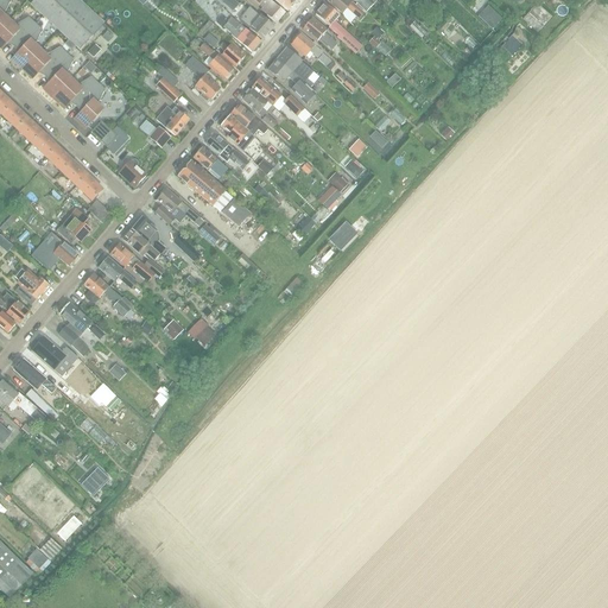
[(0,0),(0,29),(10,20),(4,14),(12,0),(11,0),(0,0)]
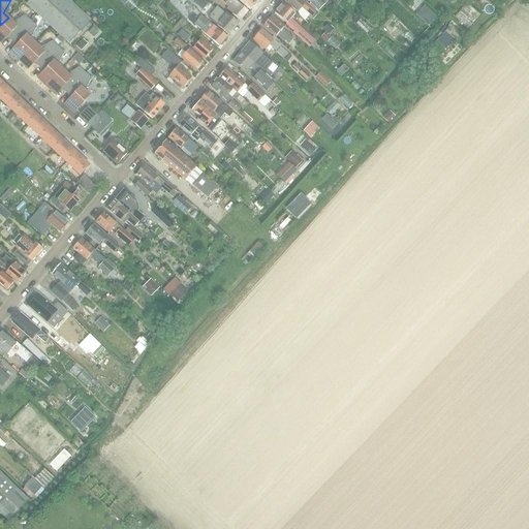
[(30,0),(27,4),(69,42),(90,20),(69,0),(30,0)]
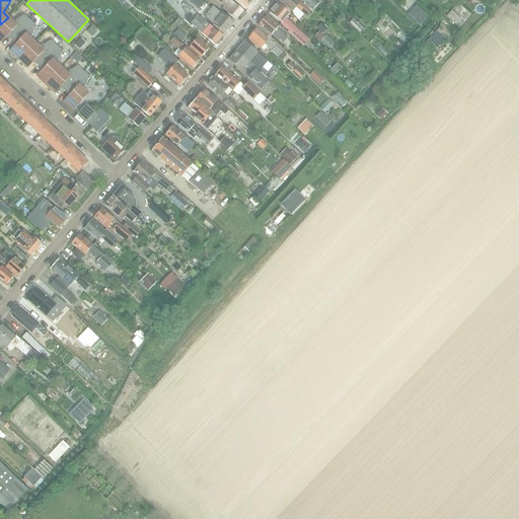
[(217,0),(225,7),(223,9),(235,20),(243,11),(230,0),(217,0)]
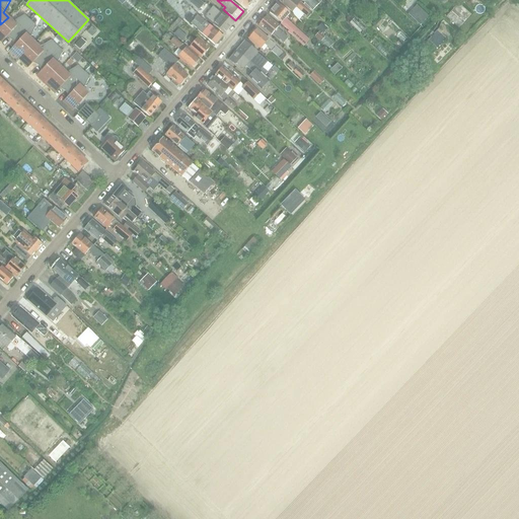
[(233,0),(245,10),(252,0),(233,0)]
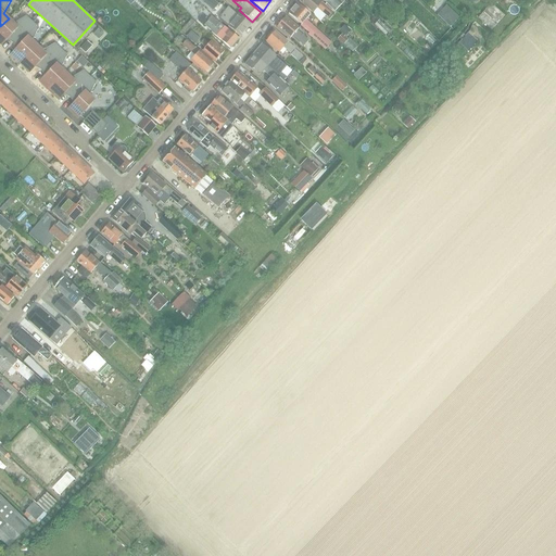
[(300,0),(299,1),(313,13),(317,9),(328,17),(333,12),(323,3),(321,3),(317,0),(300,0)]
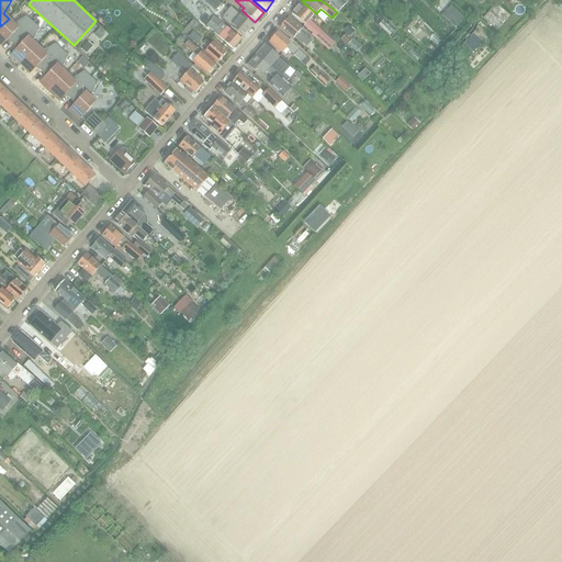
[(326,0),(339,12),(349,1),(347,0),(326,0)]
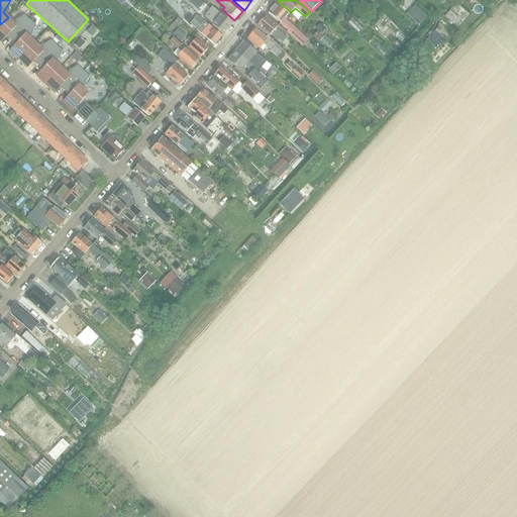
[(468,11),(459,2),(440,18),(449,27),(468,11)]
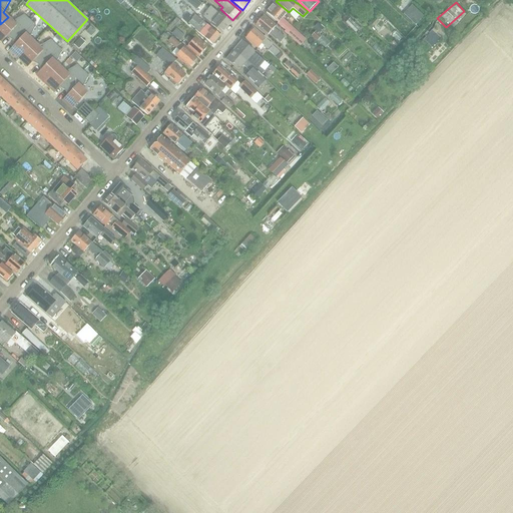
[(285,32),(295,41),(300,46),(306,40),(300,35),(285,22),(290,16),(287,13),(275,3),(266,13),(279,23),(278,24),(286,31),(285,32)]
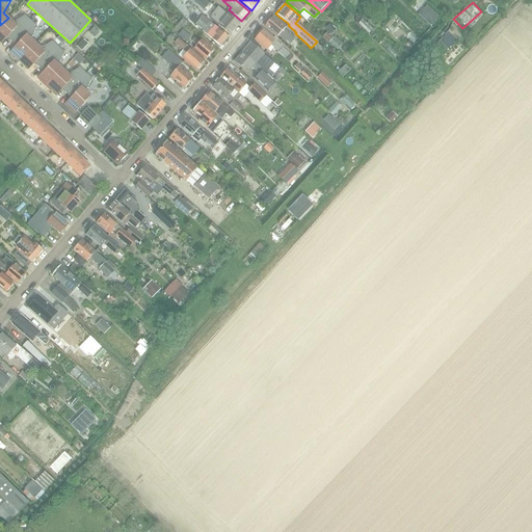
[(427,5),(419,15),(430,26),(439,17),(427,5)]
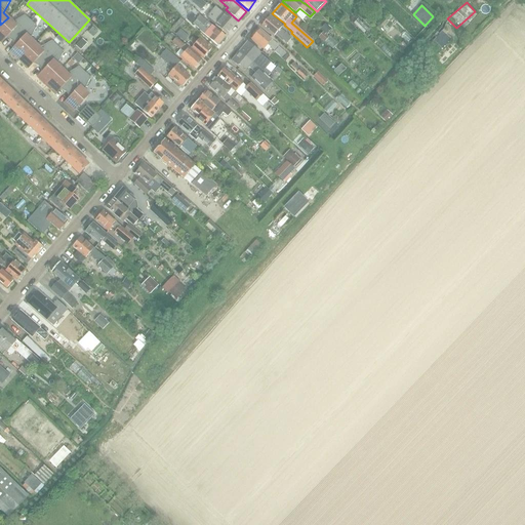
[(216,7),(207,18),(208,18),(227,35),(237,23),(226,13),(225,14),(216,7)]
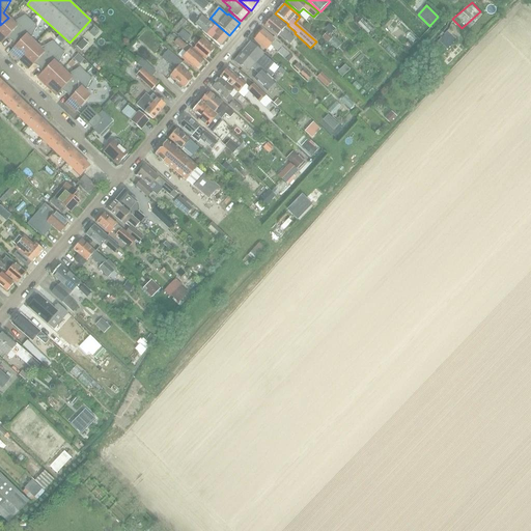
[(34,11),(29,16),(32,20),(37,15),(34,11)]
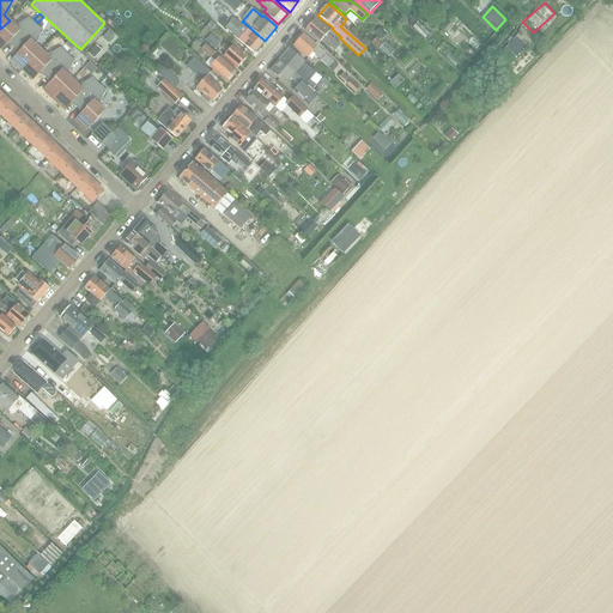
[(263,43),(248,29),(235,18),(231,22),(225,16),(219,23),(234,36),(254,54),(263,43)]
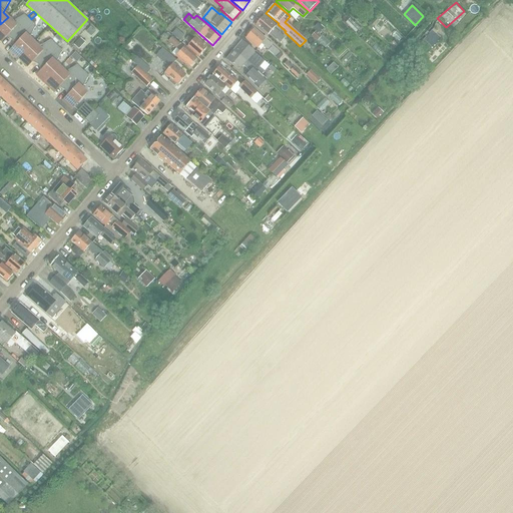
[(8,34),(12,38),(30,20),(24,14),(13,21),(8,17),(0,24),(0,40),(1,41),(8,34)]
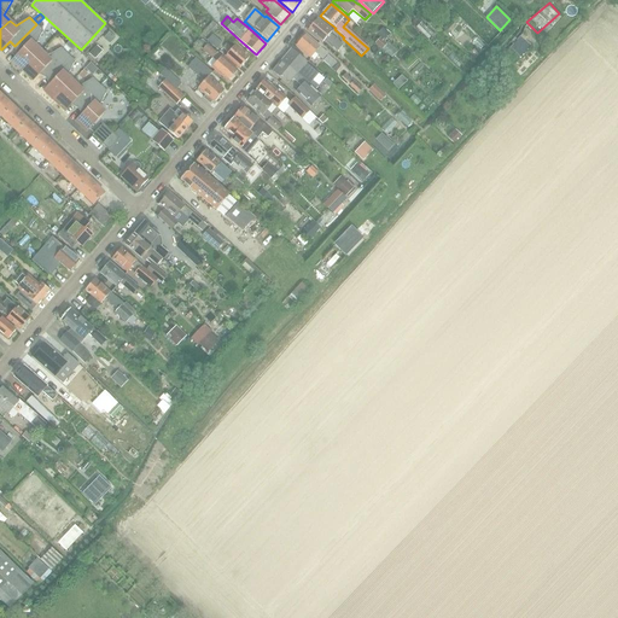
[(318,19),(307,31),(322,44),(325,40),(332,46),(338,40),(334,38),(331,34),(332,31),(318,19)]
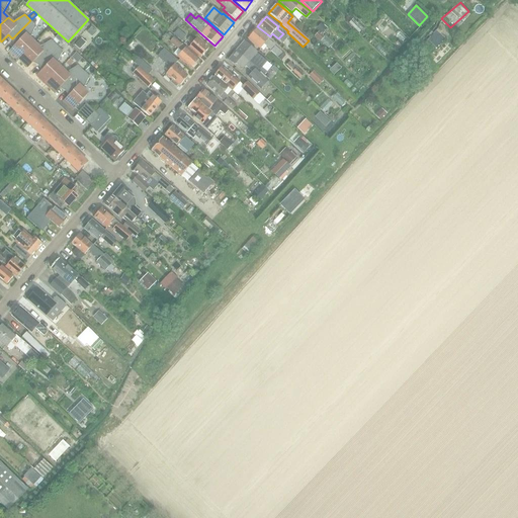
[(170,27),(173,30),(182,20),(178,17),(170,27)]
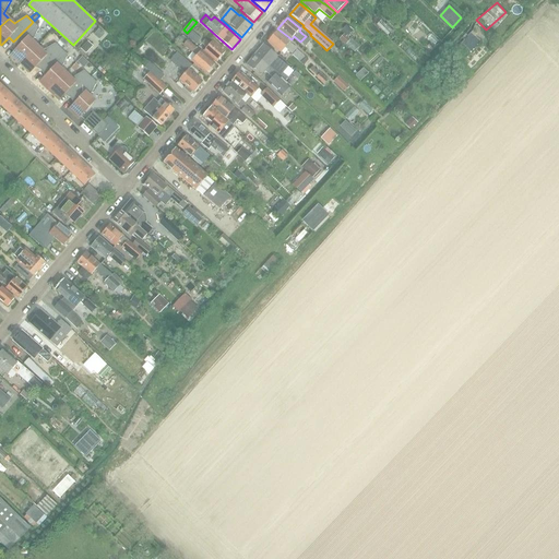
[(11,55),(21,63),(37,46),(32,40),(39,27),(33,22),(13,42),(19,47),(11,55)]
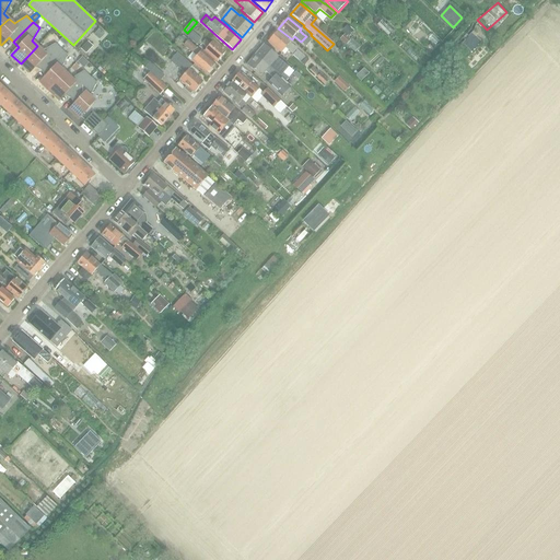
[(341,31),(345,34),(348,37),(353,31),(347,25),(341,31)]
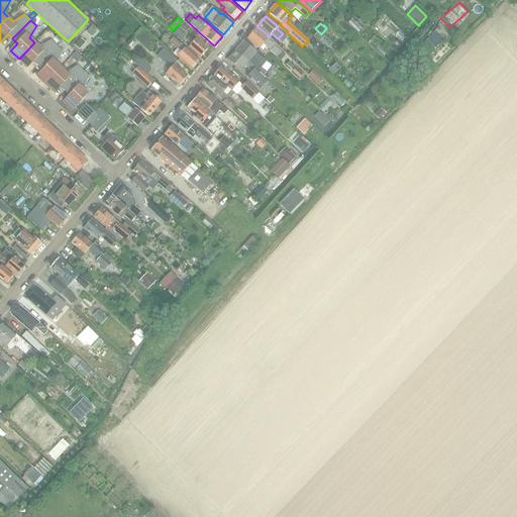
[(247,38),(261,48),(264,44),(271,50),(275,45),(268,39),(269,39),(255,28),(247,38)]
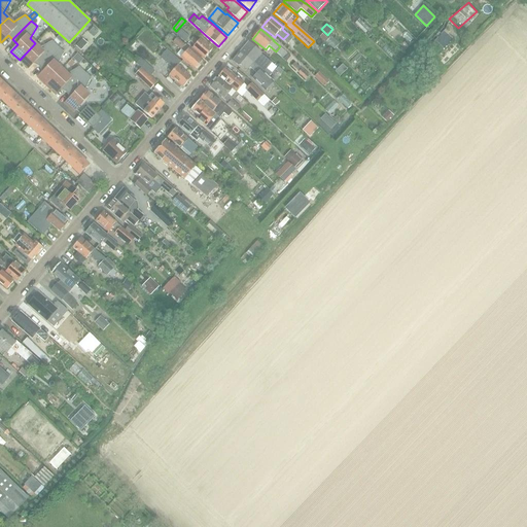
[(177,35),(184,42),(189,37),(182,30),(177,35)]
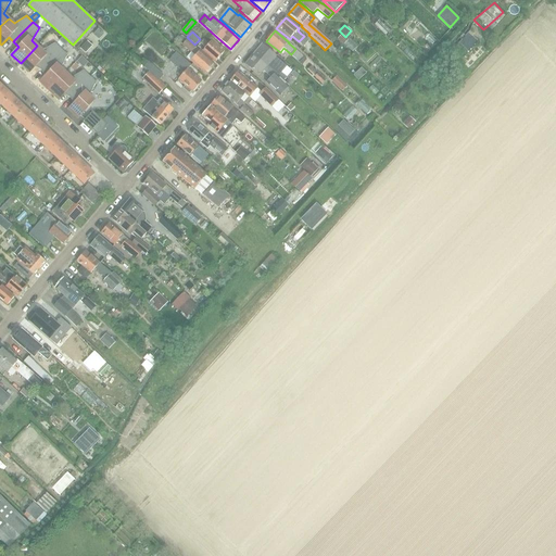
[(349,39),(345,37),(342,34),(338,39),(343,45),(349,39)]
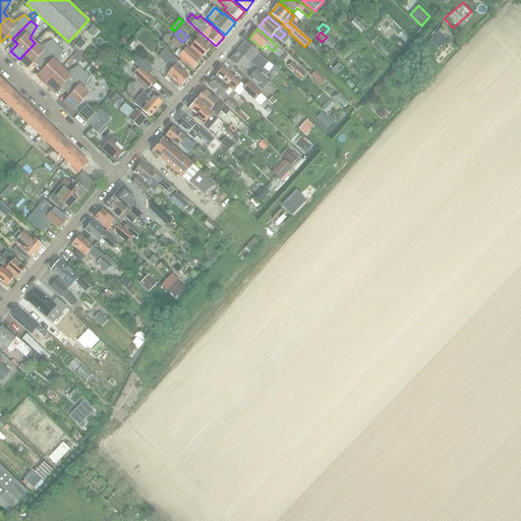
[(178,57),(192,69),(200,60),(170,33),(168,36),(173,40),(171,42),(179,49),(175,54),(179,57),(178,57)]
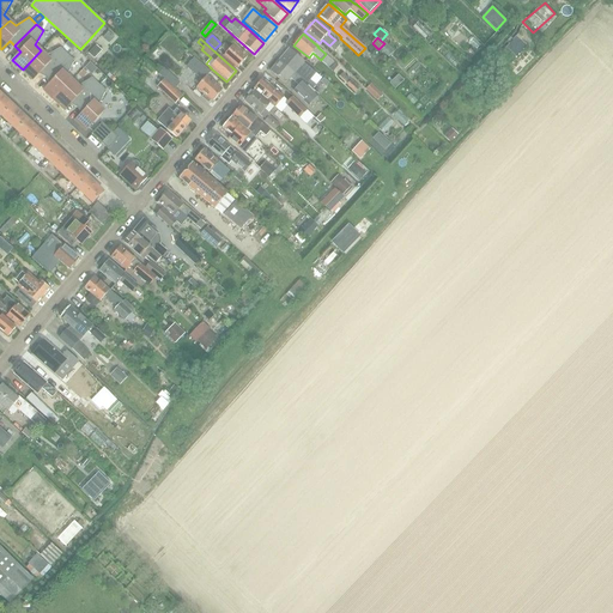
[(222,48),(226,52),(223,56),(237,68),(248,56),(234,44),(230,48),(225,43),(222,48)]
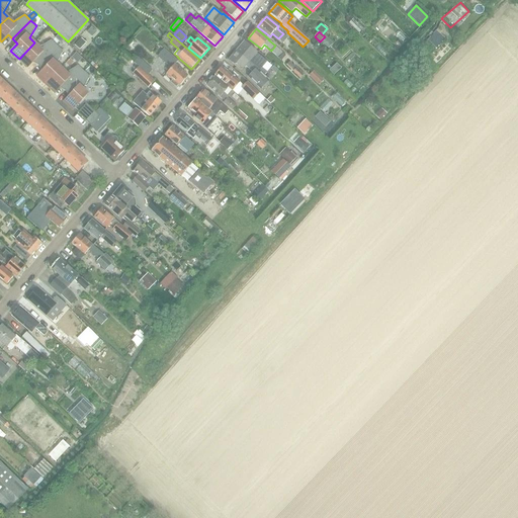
[(75,45),(80,50),(86,42),(81,37),(75,45)]
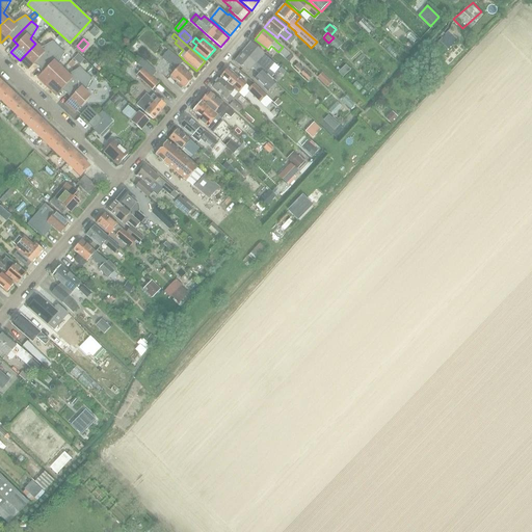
[(35,61),(41,67),(44,62),(59,47),(53,41),(41,48),(35,44),(20,60),(28,69),(35,61)]
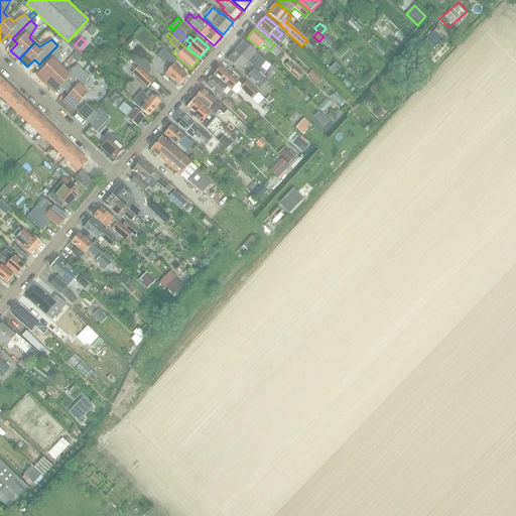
[(243,41),(235,50),(258,70),(266,61),(256,52),(243,41)]
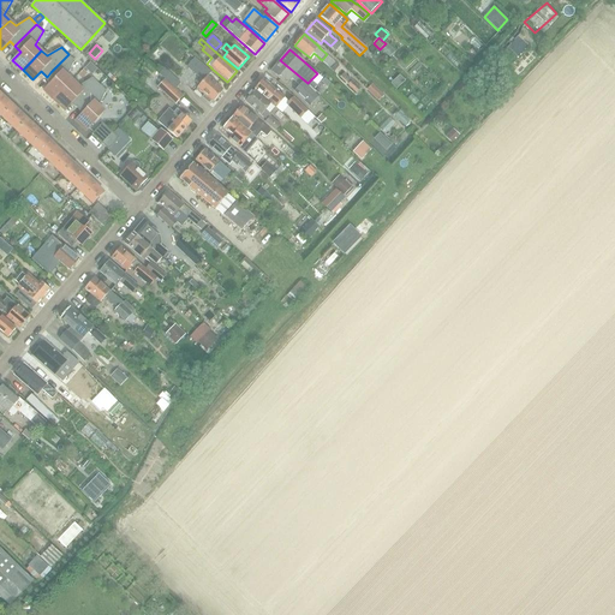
[(43,90),(54,100),(73,81),(67,76),(75,61),(69,54),(51,72),(47,77),(52,82),(43,90)]
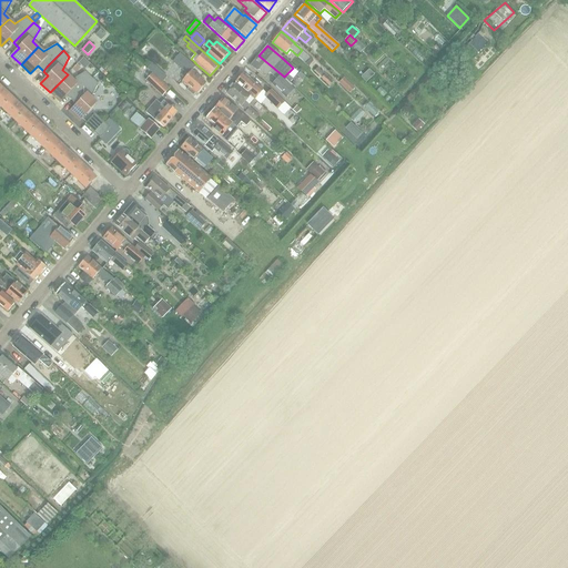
[(313,61),(302,51),(297,56),(308,67),(313,61)]
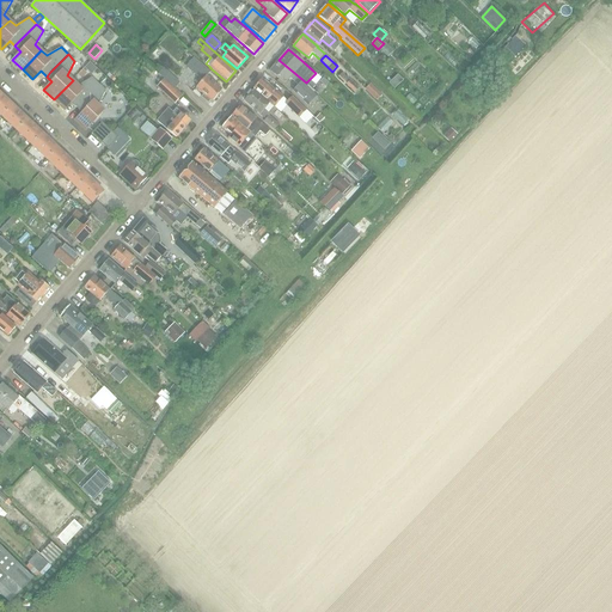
[(194,57),(185,67),(202,81),(196,87),(203,95),(201,97),(208,103),(210,101),(212,102),(222,90),(207,77),(210,72),(194,57)]
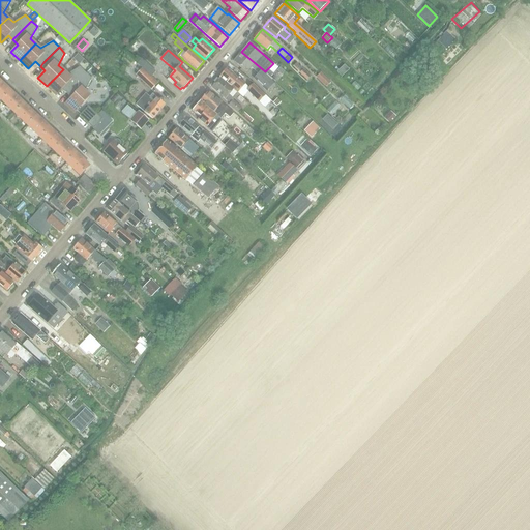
[(265,71),(241,52),(234,61),(247,72),(252,68),(258,74),(253,79),(266,92),(276,83),(265,71)]
